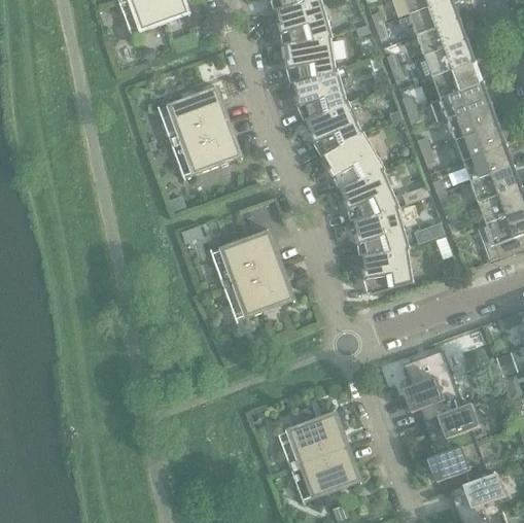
[(187,14),(182,0),(116,0),(130,36),(131,35),(130,33),(185,13),(186,14),(187,14)]
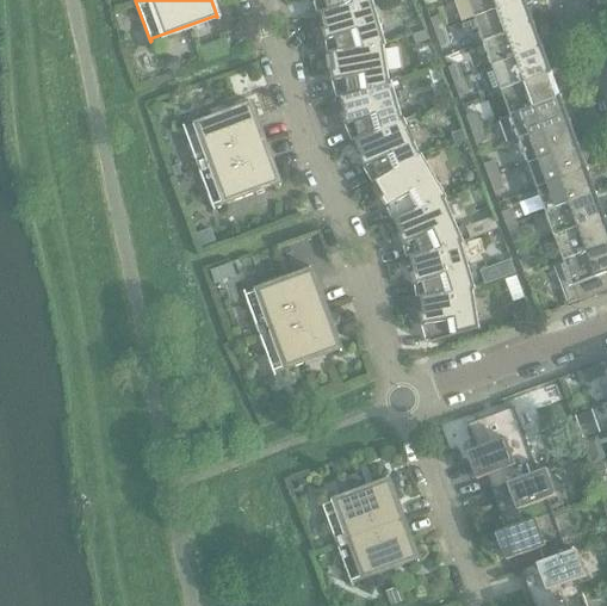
[(311,0),(315,11),(350,0),(311,0)]
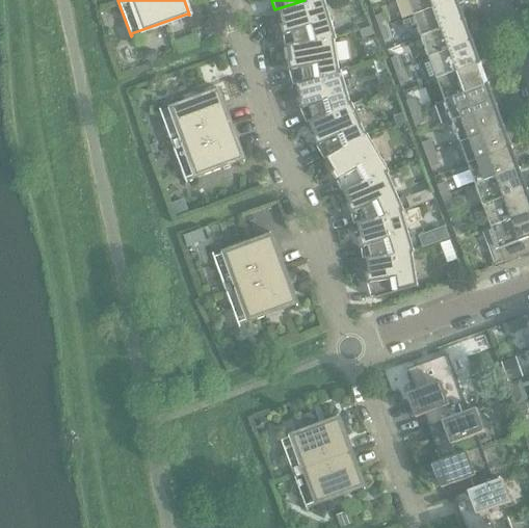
[(283,44),(334,35),(323,0),(305,0),(274,9),(281,32),(283,44)]
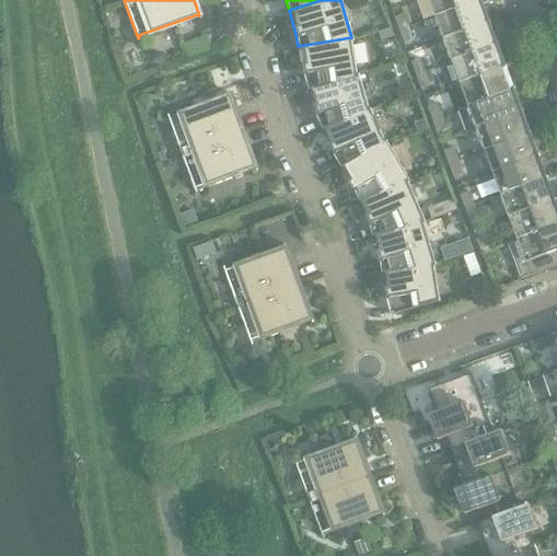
[(428,0),(433,14),(472,0),(428,0)]
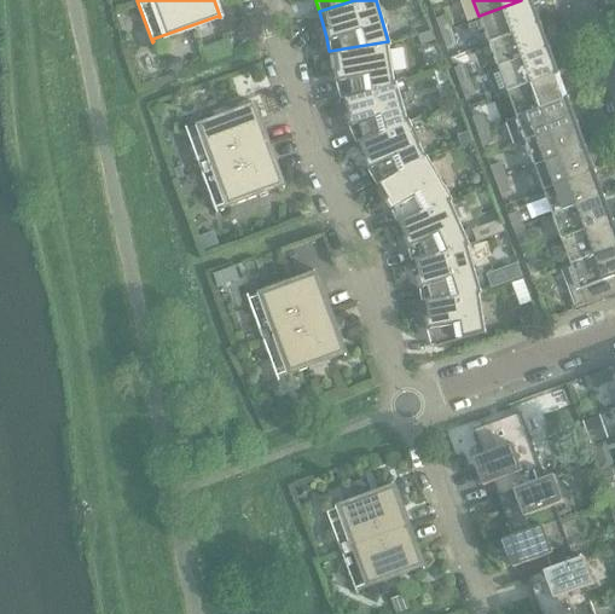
[(521,0),(479,16),(487,40),(535,22),(535,21),(531,7),(529,0),(521,0)]
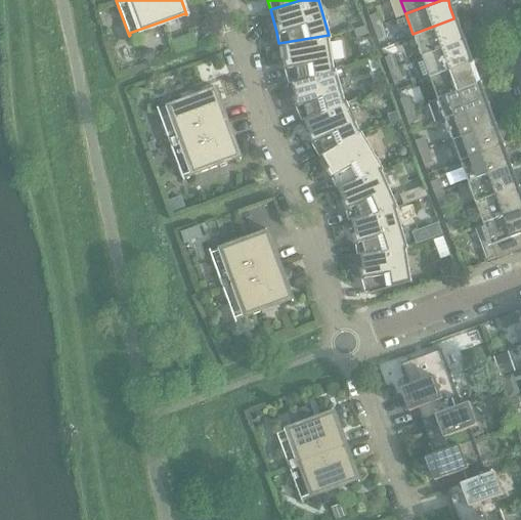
[(376,9),(366,13),(372,26),(380,23),(376,9)]
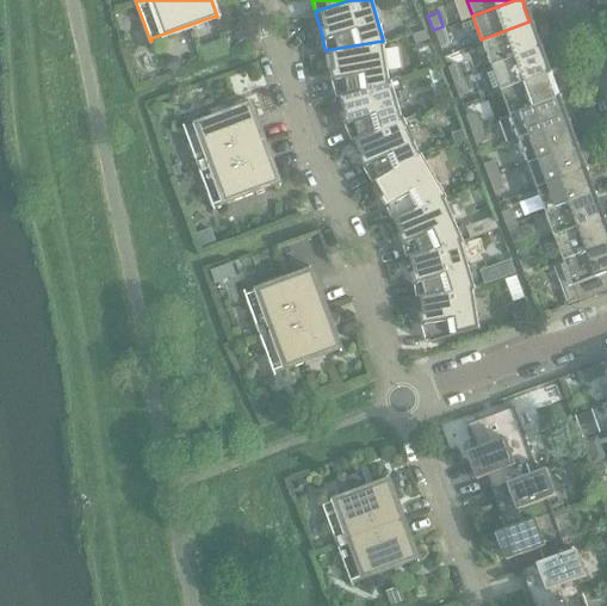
[(528,22),(481,39),(489,63),(537,45),(537,44),(532,31),(532,19),(528,20),(528,22)]
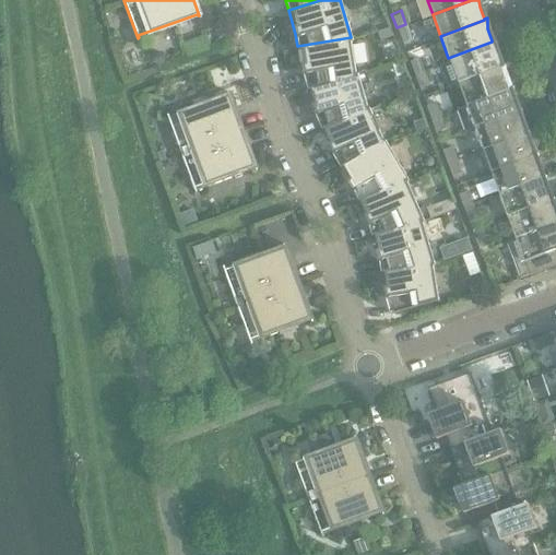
[(411,37),(405,24),(397,27),(401,40),(411,37)]
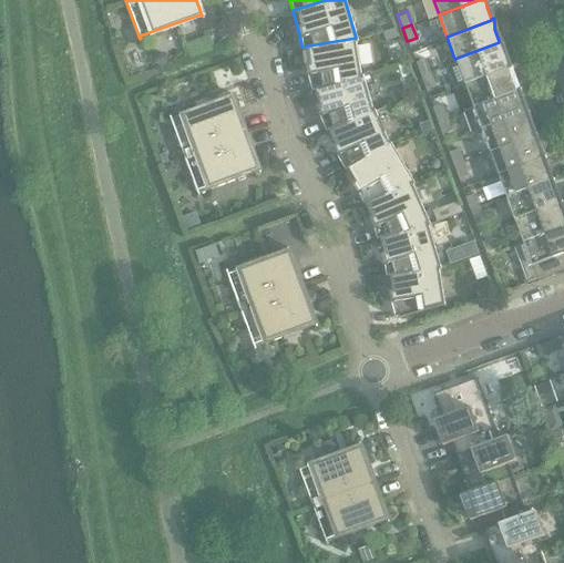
[(190,38),(193,50),(211,45),(207,32),(190,38)]
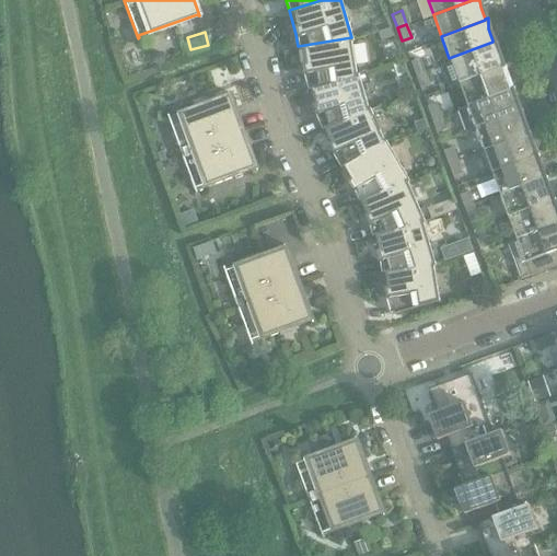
[(306,88),(357,72),(357,71),(356,71),(350,38),(351,38),(351,37),(298,46),(302,71),(306,88)]
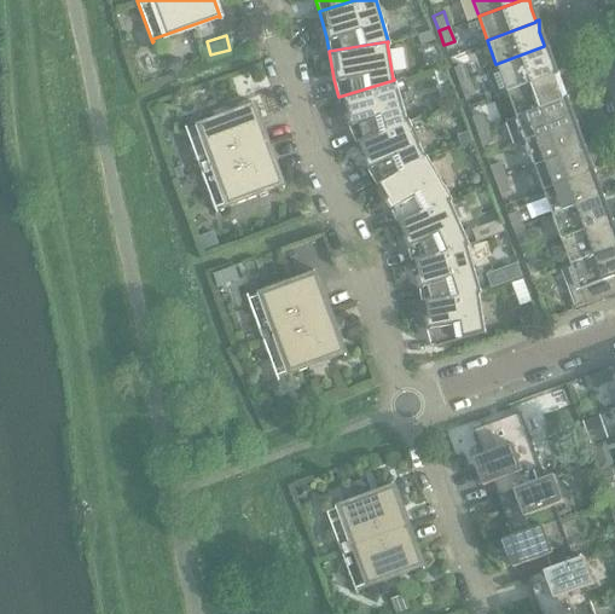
[(544,46),(495,64),(505,90),(553,71),(552,69),(549,57),(547,44),(544,45),(544,46)]
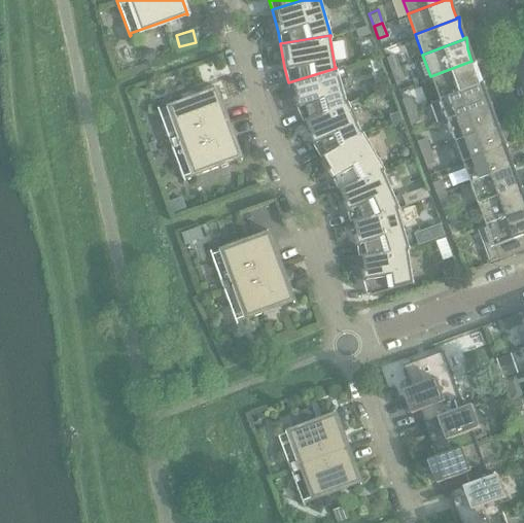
[(393,51),(384,55),(389,67),(397,64),(393,51)]
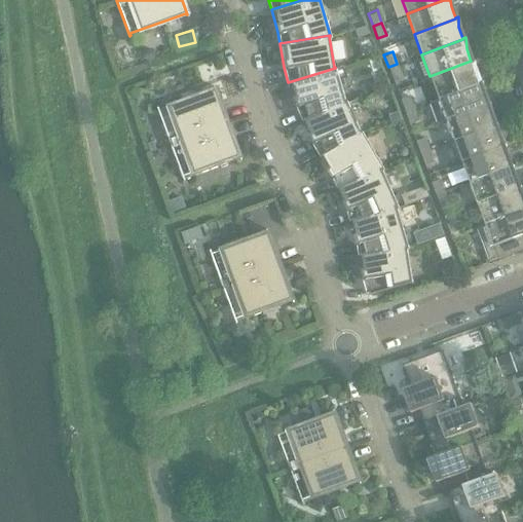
[(471,61),(430,76),(438,97),(479,82),(478,80),(474,70),(474,58),(470,59),(471,61)]
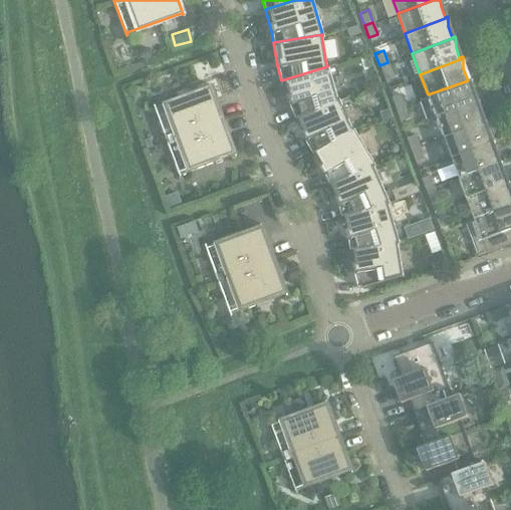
[(393,74),(388,62),(379,65),(384,77),(393,74)]
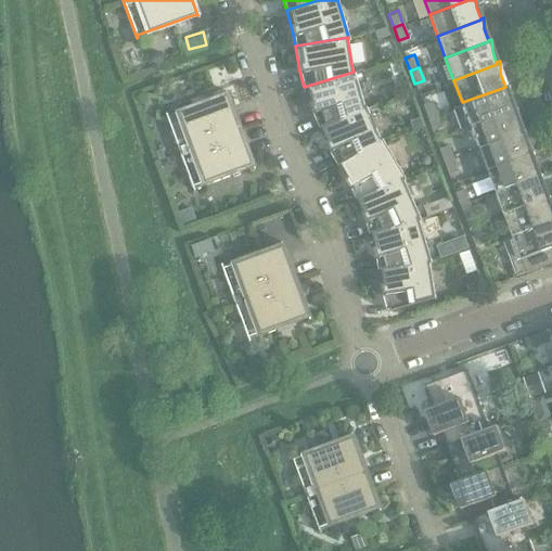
[(318,126),(366,105),(364,104),(363,104),(354,72),(304,87),(311,111),(318,126)]
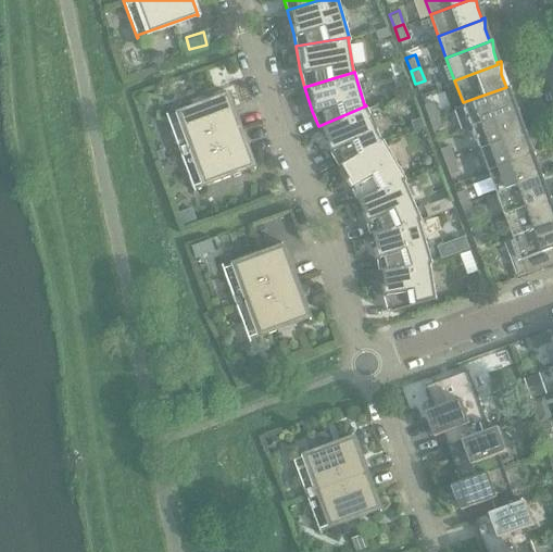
[(506,87),(463,102),(470,124),(514,109),(514,108),(510,96),(508,84),(505,85),(506,87)]
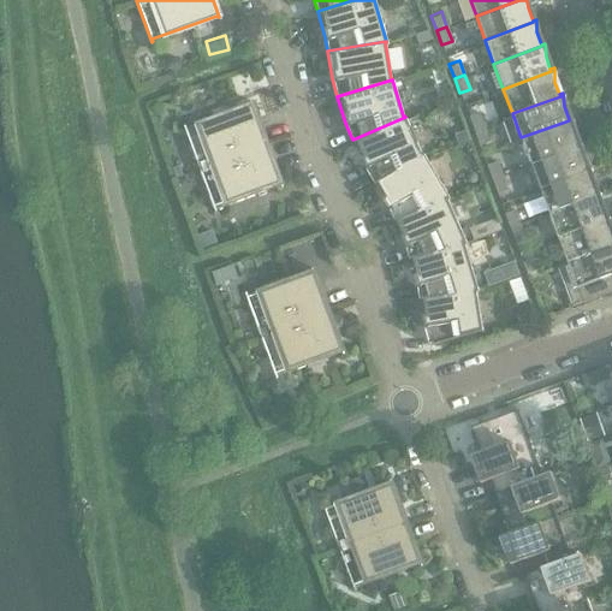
[(182,123),(197,166),(265,141),(249,99),(248,99),(249,101),(184,125),(183,123),(182,123)]
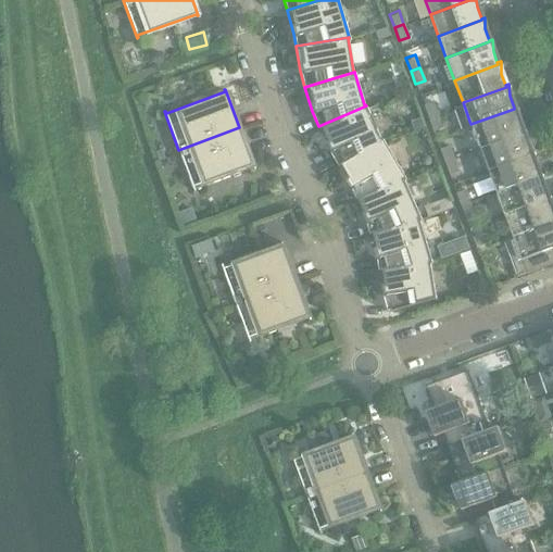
[(431,99),(422,102),(427,115),(436,112),(431,99)]
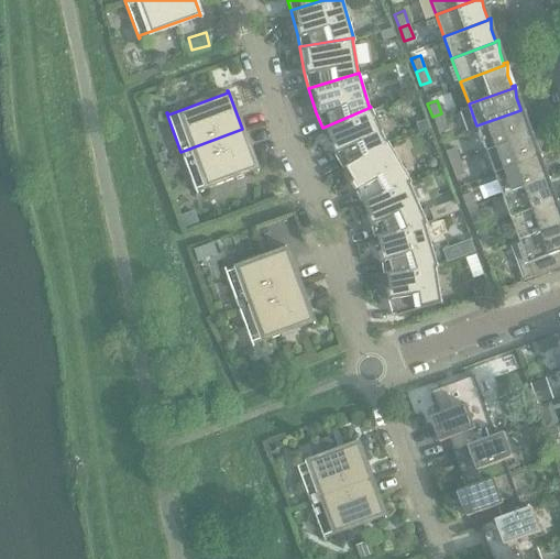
[(341,166),(386,140),(386,139),(385,139),(371,107),(322,128),(332,152),(341,166)]
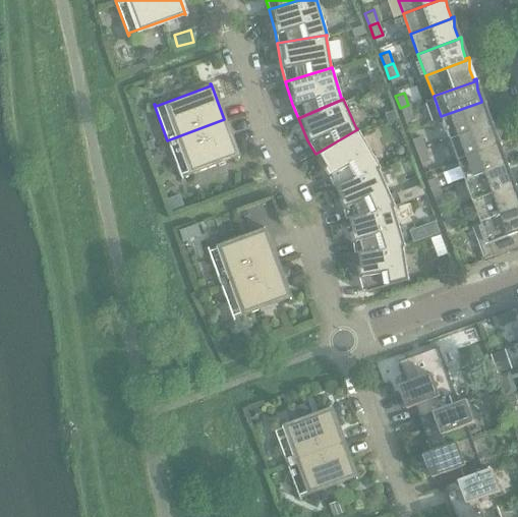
[(481,102),(441,116),(449,137),(490,122),(488,121),(484,110),(484,99),(481,101),(481,102)]
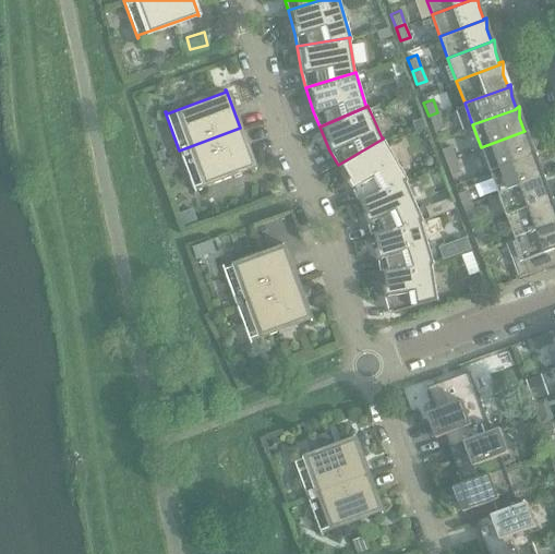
[(443,125),(437,112),(429,116),(433,129),(443,125)]
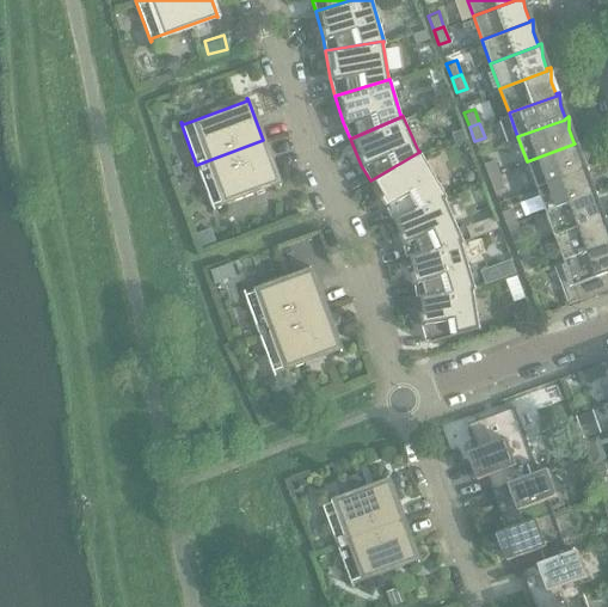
[(278,183),(263,140),(196,165),(212,208),(213,207),(213,204),(277,181),(277,183),(278,183)]
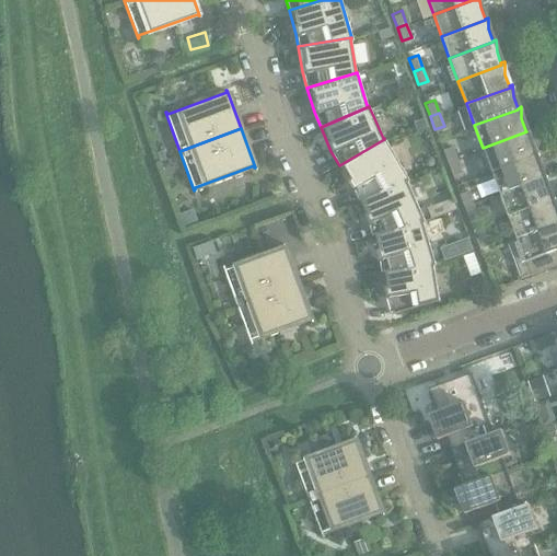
[(526,131),(483,148),(490,170),(534,153),(533,152),(530,140),(529,129),(525,130),(526,131)]
